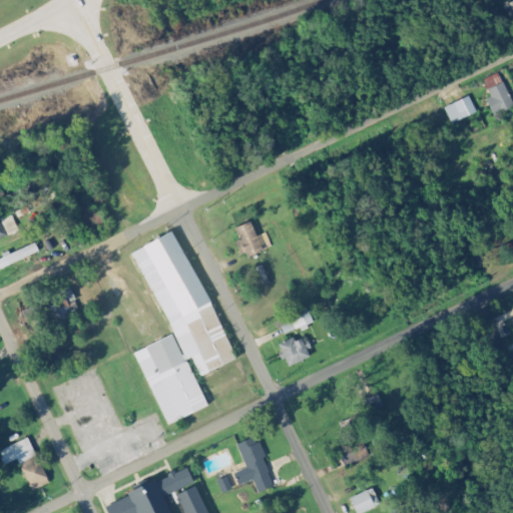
[(0,237),(19,229),(12,212),(0,217),(0,237)]
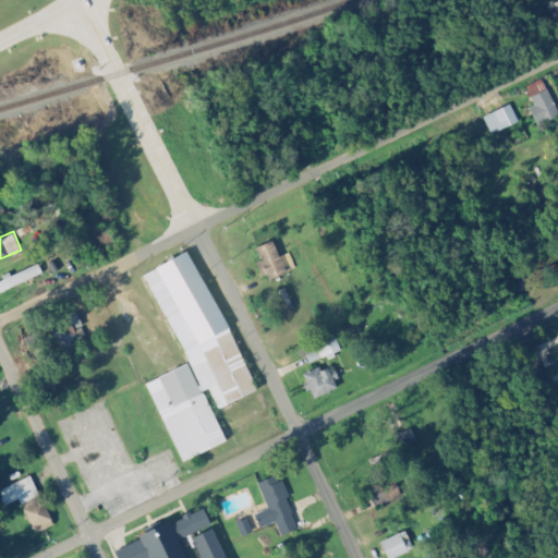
[(182,461),(226,441),(204,390),(210,388),(218,408),(255,391),(194,250),(147,269),(187,364),(147,380),(182,461)]
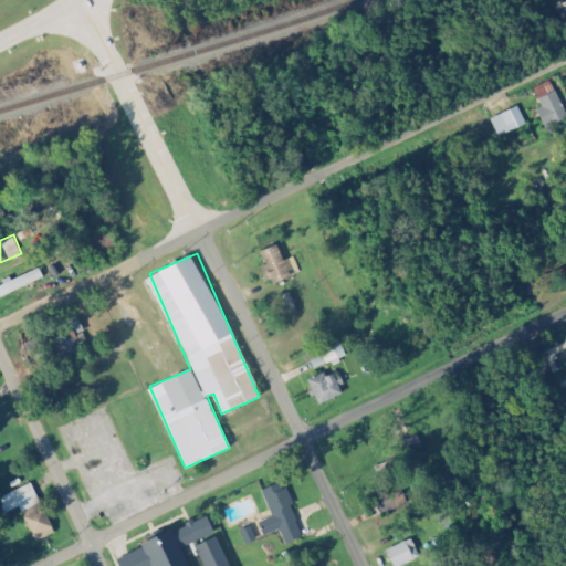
[(0,281),(0,293),(44,280),(41,269),(0,281)]
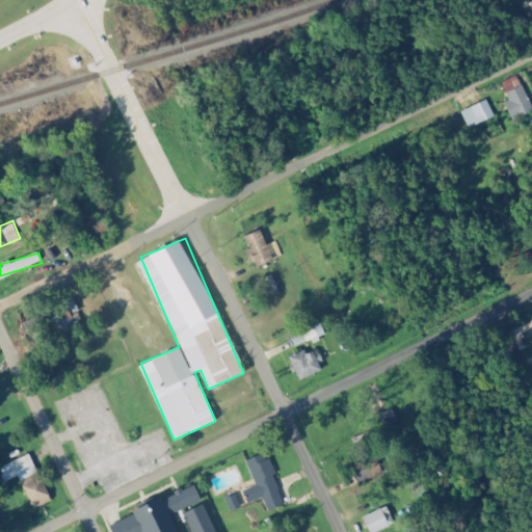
[(290,354),(297,378),(324,370),(318,350),(307,354),(306,349),(290,354)]
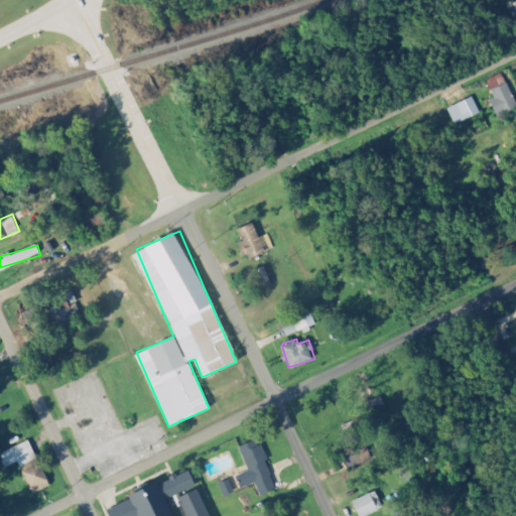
[(239,445),(248,470),(236,475),(241,488),(256,482),(261,494),(277,488),(257,438),(239,445)]
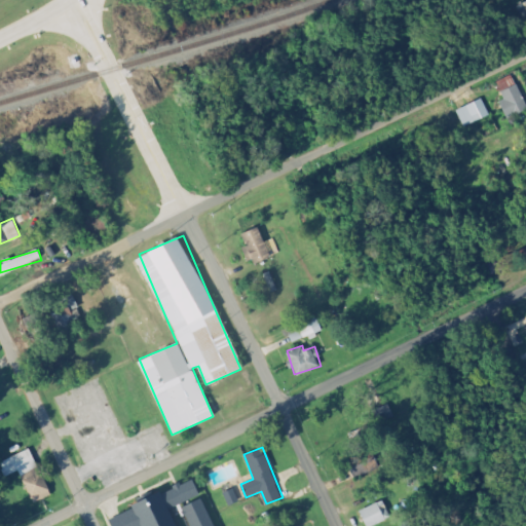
[(0,462),(6,476),(19,470),(20,474),(37,466),(29,448),(0,460),(0,462)]
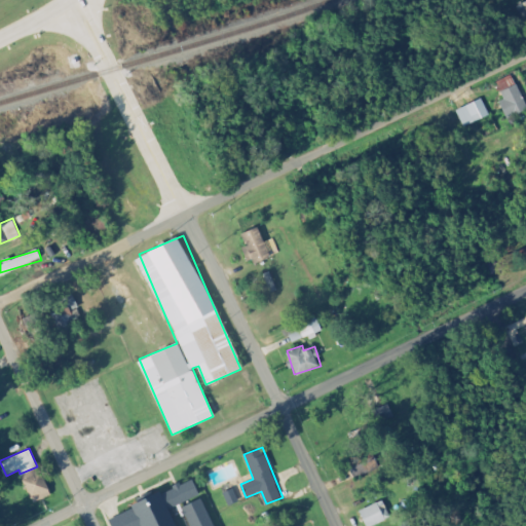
[(50,495),(42,471),(23,476),(31,501),(50,495)]
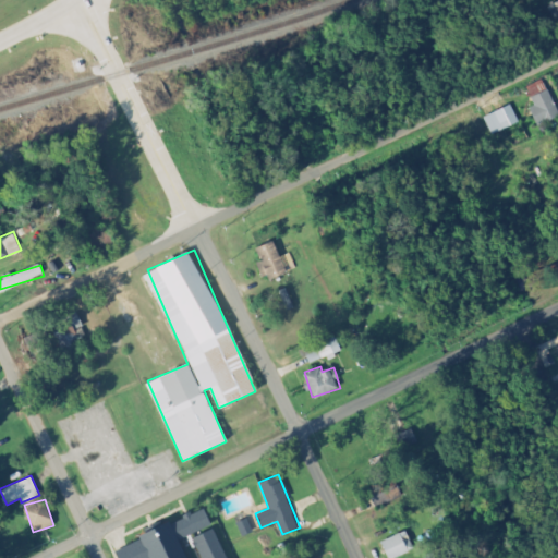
[(179,521),(146,536),(150,545),(126,556),(126,557),(237,557),(215,509),(199,516),(197,510),(189,514),(191,519),(181,524),(179,521)]
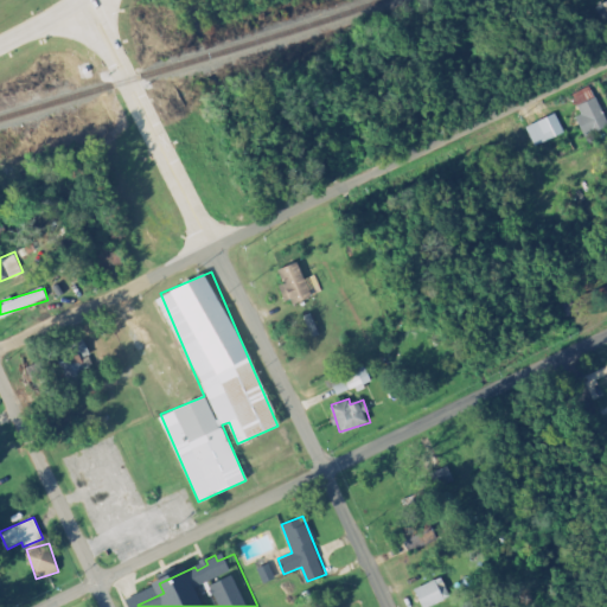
[(274,579),(269,563),(257,566),(262,582),(274,579)]
